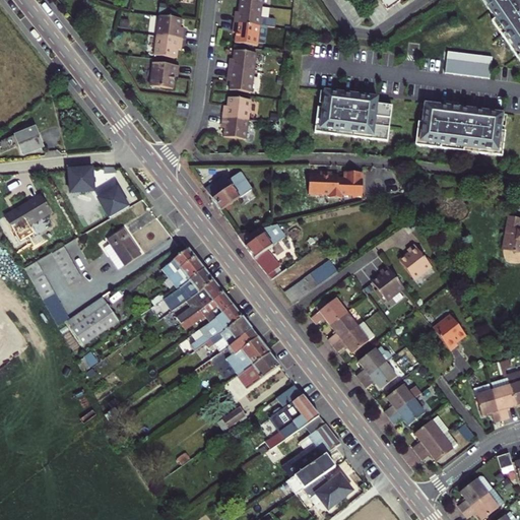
[(519,0),(479,0),(490,15),(486,17),(519,66),(519,0)]
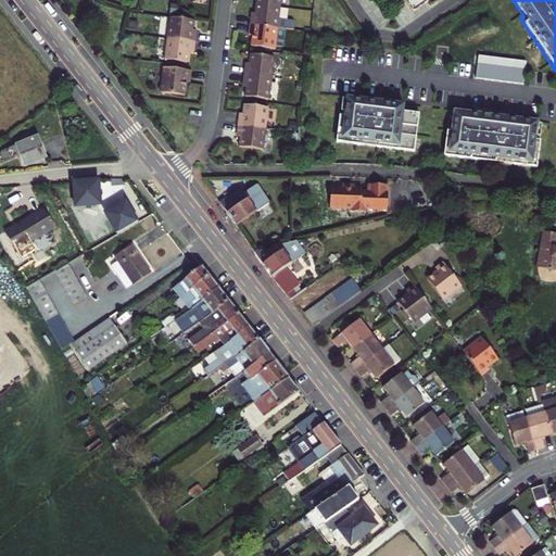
[(276,19),(278,5),(253,2),(251,15),(248,14),(247,22),(282,27),(291,29),(292,23),(290,21),(276,19)]
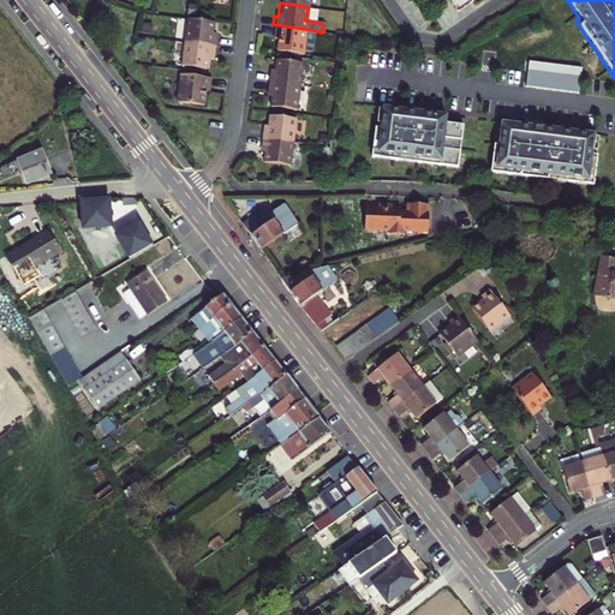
[(185,16),(181,39),(213,43),(214,33),(210,33),(213,19),(195,17),(185,16)]
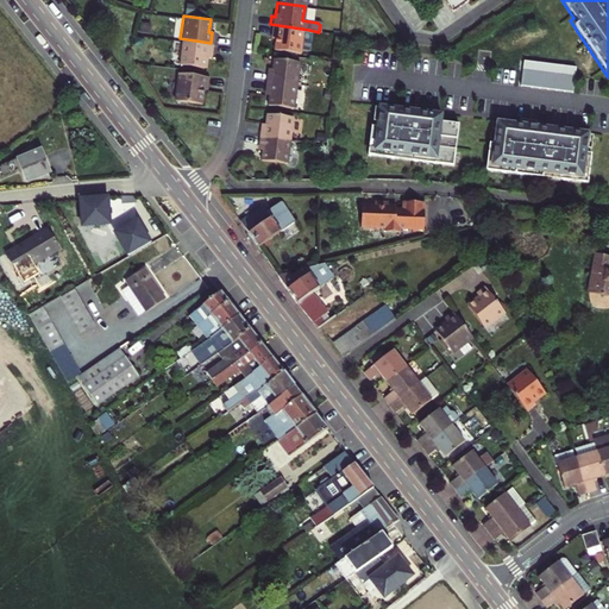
[(309,30),(270,24),(269,35),(272,35),(271,48),(297,51),(299,49),(307,50),(309,30)]
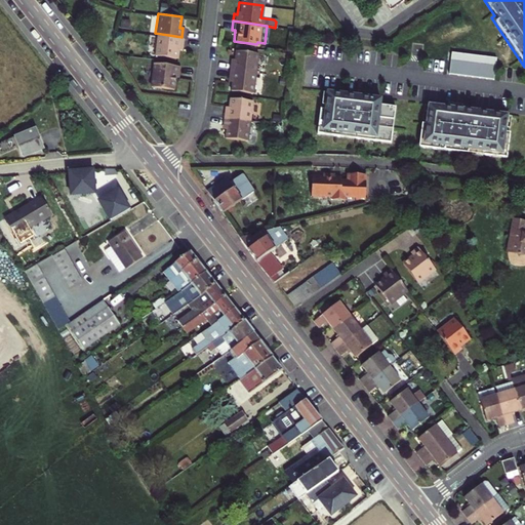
[(182,37),(155,33),(153,52),(175,55),(177,44),(180,44),(182,37)]
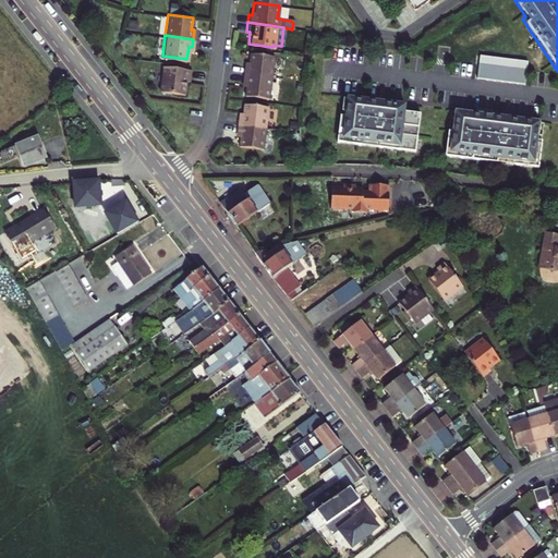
[(526,58),(478,51),(475,75),(523,81),(526,58)]
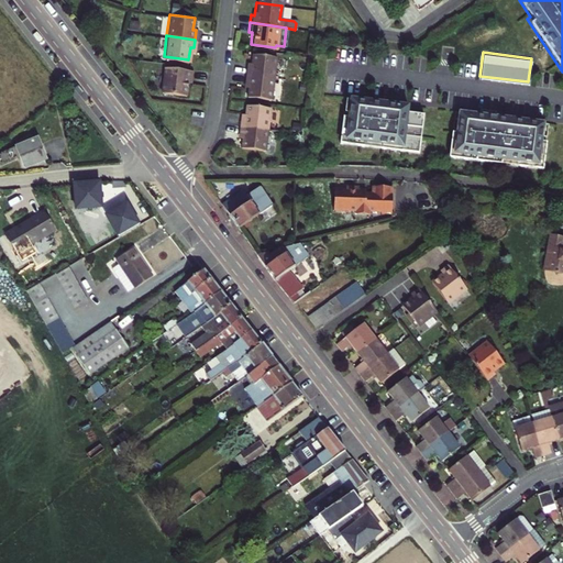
[(243,66),(242,73),(271,77),(274,56),(250,53),(247,66),(243,66)]
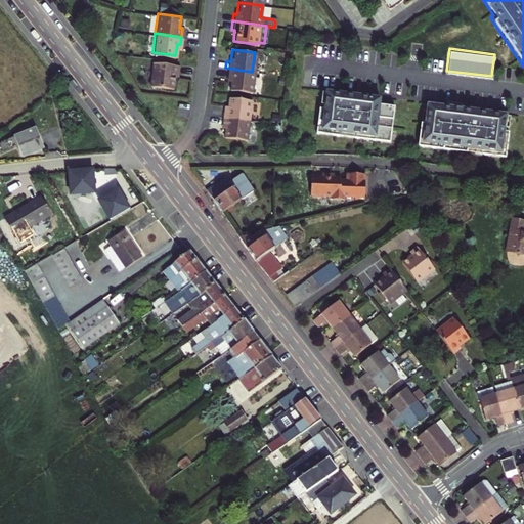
[(148,83),(171,86),(173,72),(176,72),(177,63),(151,60),(148,83)]
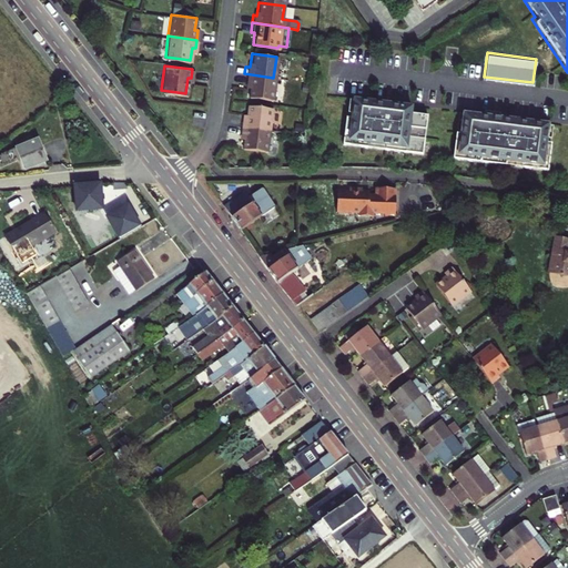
[(273,78),(244,73),(243,83),(247,83),(245,97),(270,100),(273,78)]
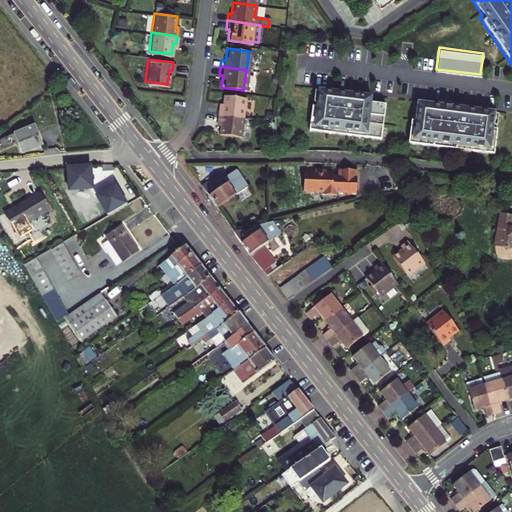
[(306,126),(378,136),(383,100),(368,98),(369,92),(317,85),(314,102),(310,101),(306,126)]
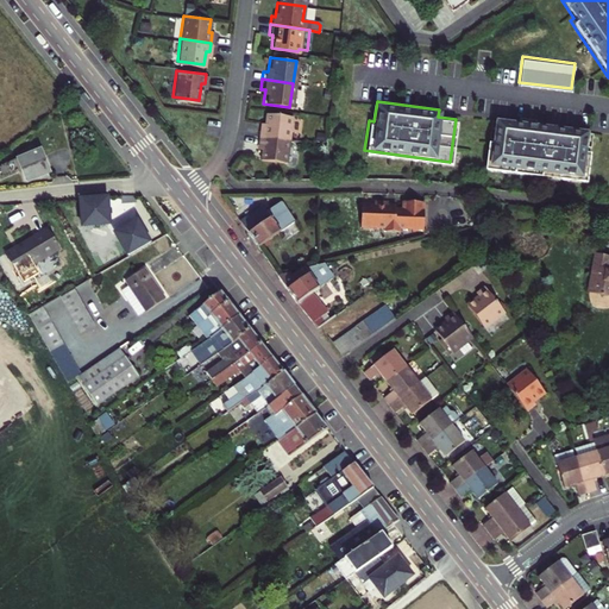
[(253,133),(284,138),(288,115),(262,112),(261,126),(255,125),(253,133)]
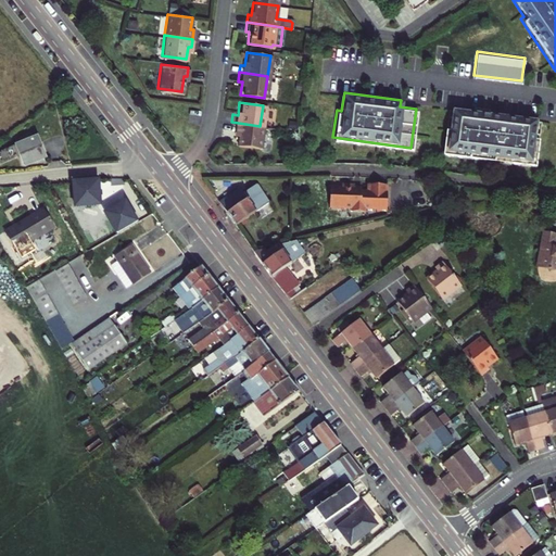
[(441,151),(534,164),(538,137),(532,137),(533,131),(536,133),(539,121),(534,119),(535,118),(451,108),(451,109),(447,108),(445,121),(450,122),(449,125),(444,125),(441,151)]
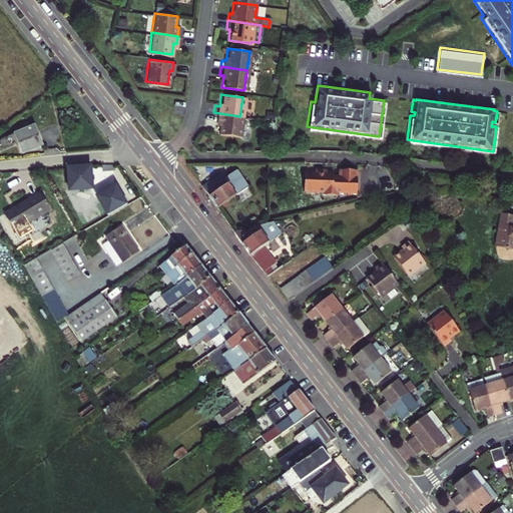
[(239,116),(213,112),(212,120),(217,121),(215,133),(236,135),(239,116)]
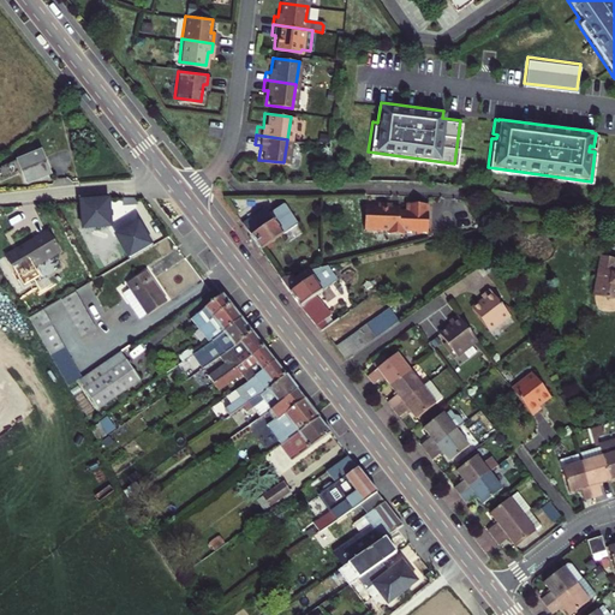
[(0,167),(0,180),(22,172),(27,185),(49,175),(40,151),(0,167)]
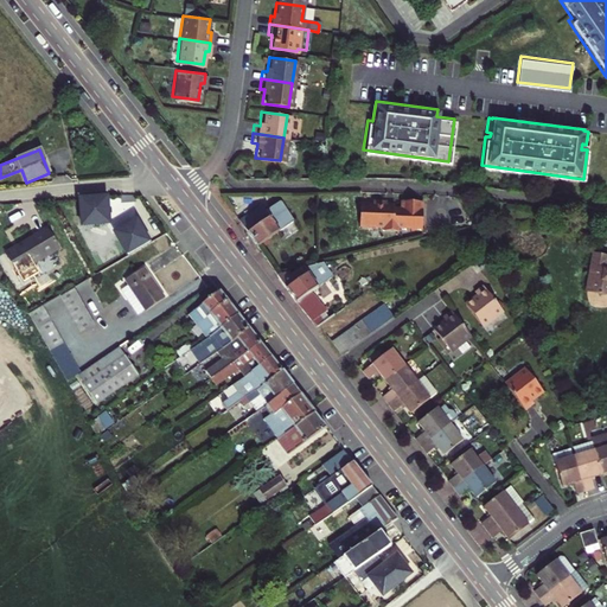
[(104,195),(78,198),(81,225),(108,223),(104,195)]
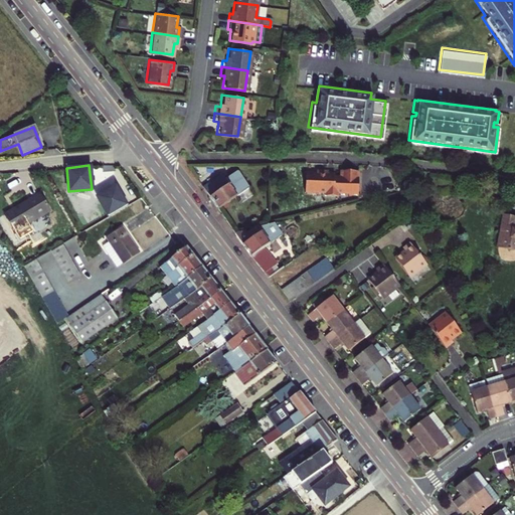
[(334,176),(328,176),(328,173),(328,170),(316,170),(316,172),(306,172),(305,191),(326,191),(326,194),(338,195),(338,192),(349,192),(354,192),(358,192),(359,170),(340,169),(340,176),(334,176)]
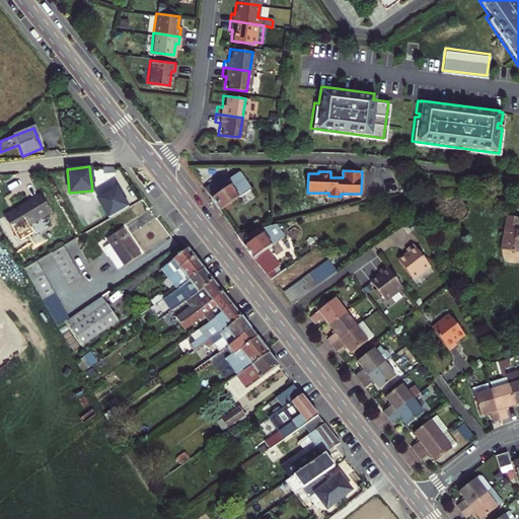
[(228,180),(224,175),(206,189),(221,211),(252,190),(241,172),(228,180)]
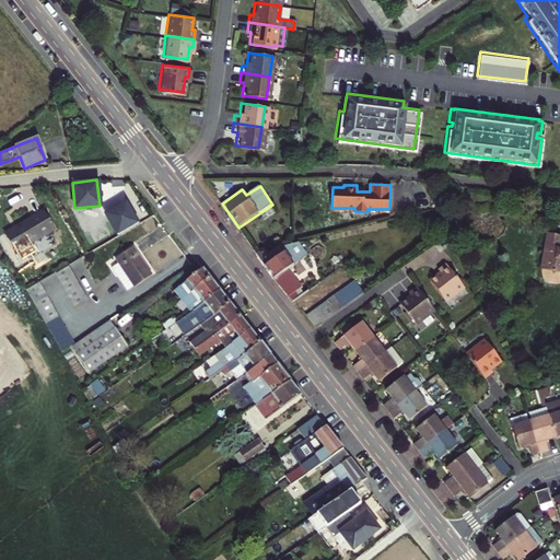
[(117,235),(137,223),(125,202),(105,214),(117,235)]
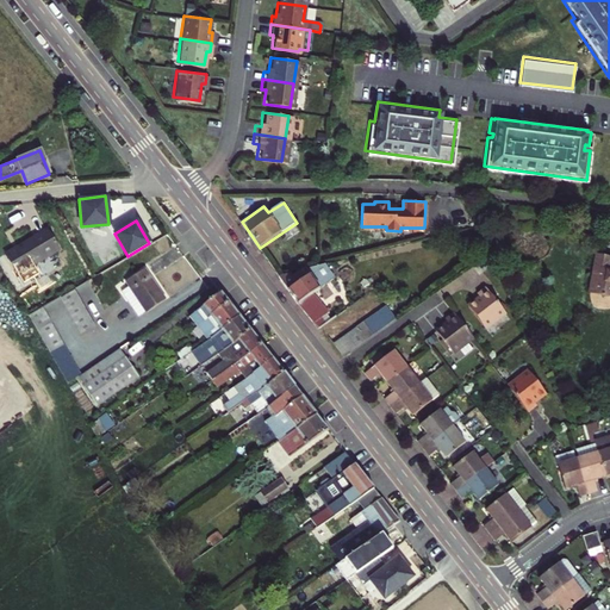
[(58,229),(57,226),(18,249),(32,274),(72,251),(58,229)]
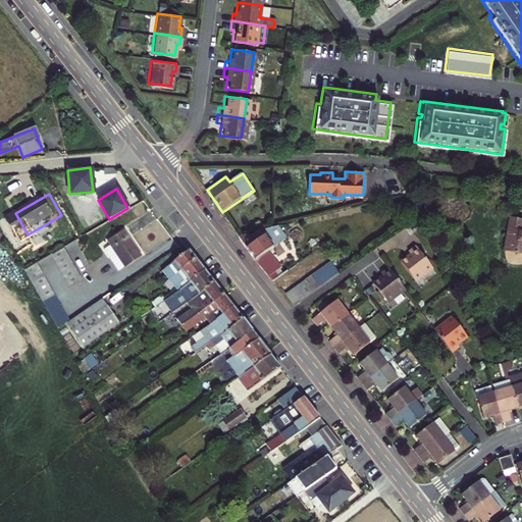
[(521,221),(521,222),(521,217),(509,215),(504,249),(521,251),(521,221)]
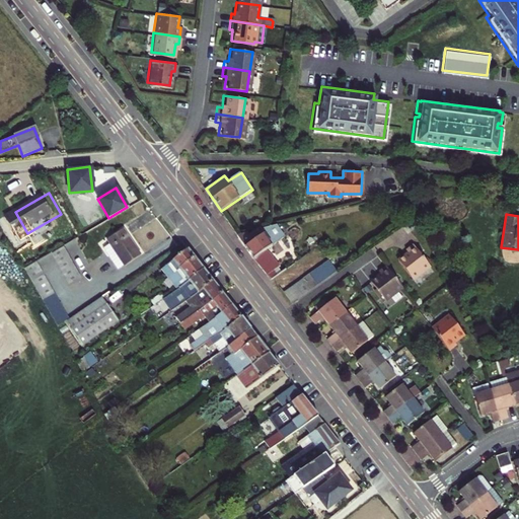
[(249,235),(247,232),(237,234),(255,260),(274,280),(284,273),(281,268),(282,267),(271,249),(284,239),(275,225),(256,230),(249,235)]
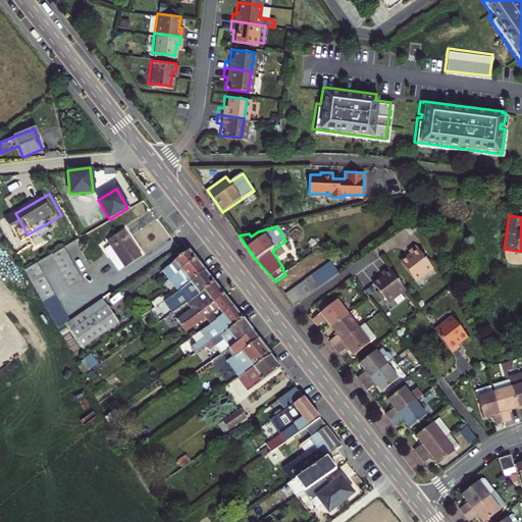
[(107,248),(121,268),(127,264),(128,266),(144,255),(126,228),(110,240),(113,243),(107,248)]
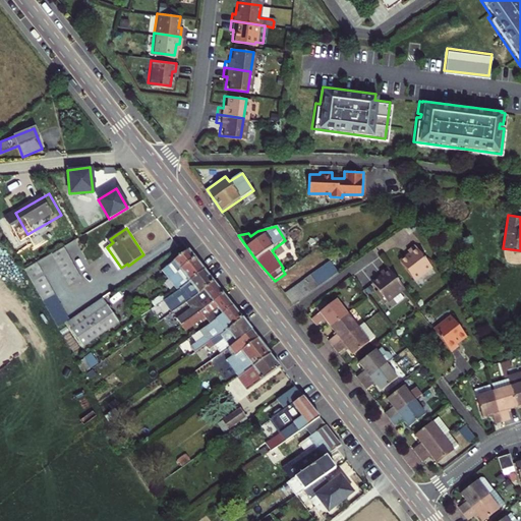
[(402,261),(416,279),(433,266),(417,243),(407,250),(410,254),(402,261)]
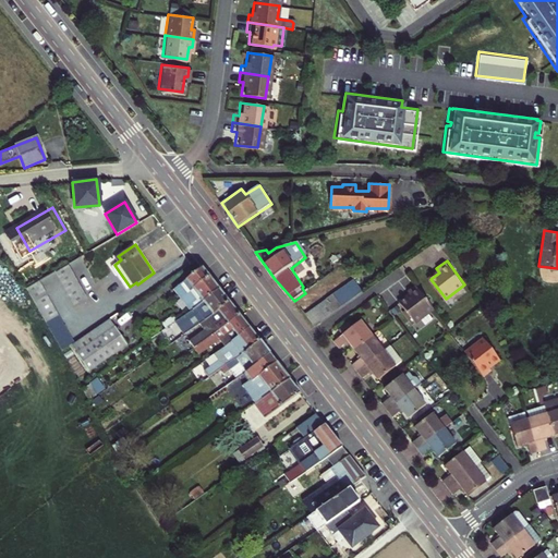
[(69,263),(57,270),(77,305),(89,298),(69,263)]
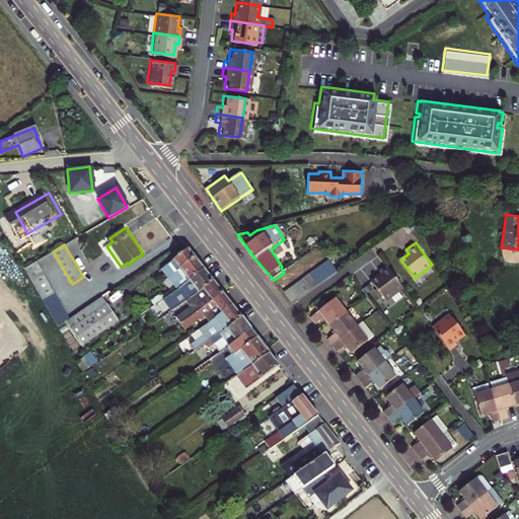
[(303,274),(326,260),(319,248),(297,263),(303,274)]
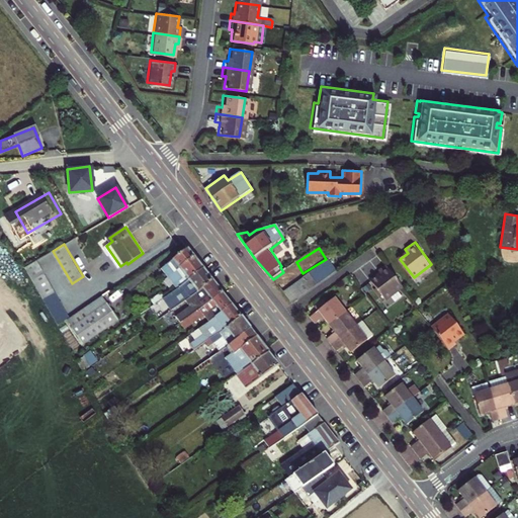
[(188,249),(184,251),(160,268),(174,288),(189,278),(203,268),(188,249)]
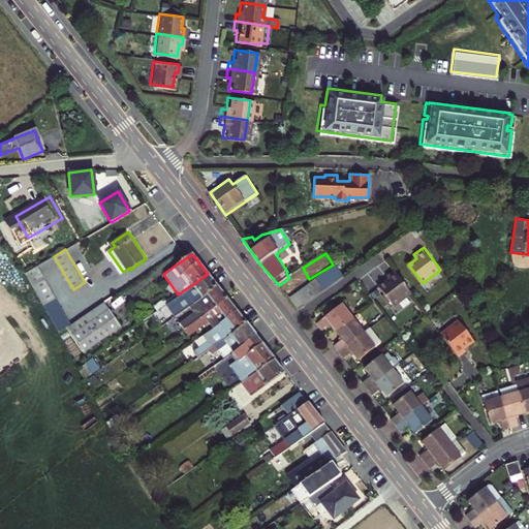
[(24,274),(59,332),(72,323),(37,266),(24,274)]
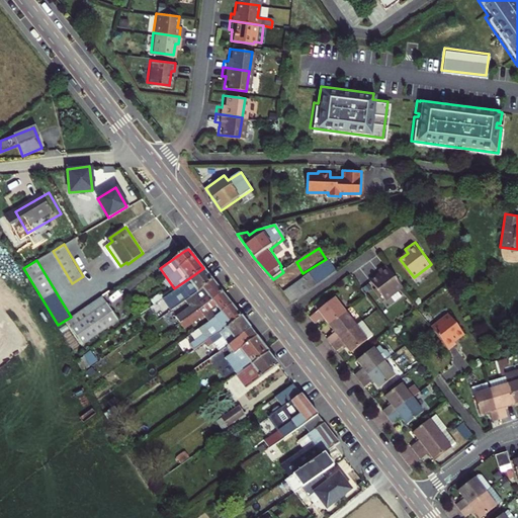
[(323,265),(331,277),(338,272),(330,261),(329,260),(323,265)]
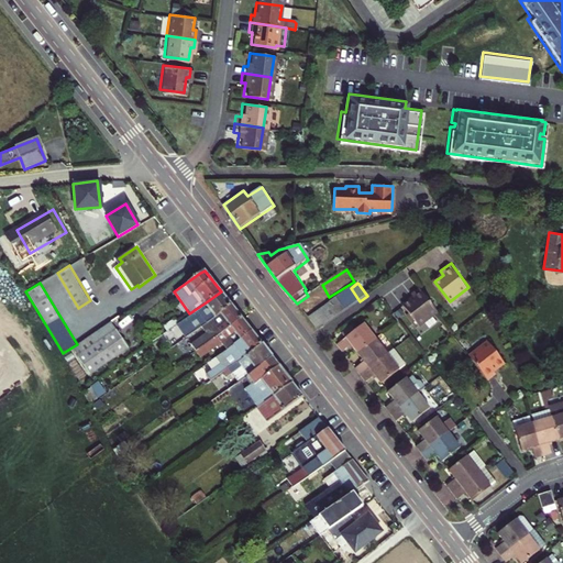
[(439,310),(421,287),(414,293),(416,296),(405,305),(420,324),(439,310)]
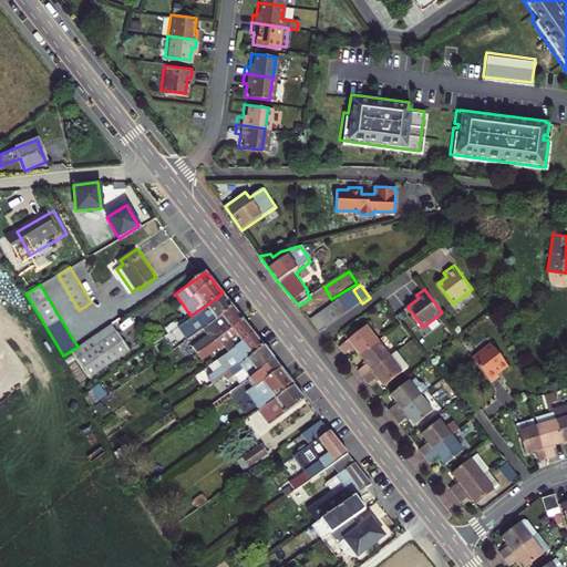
[(354,308),(362,303),(353,290),(346,296),(354,308)]
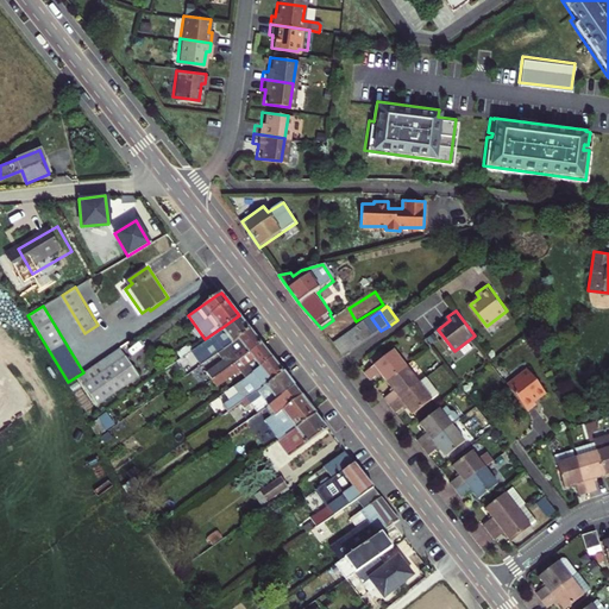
[(381,331),(371,318),(364,322),(374,337),(381,331)]
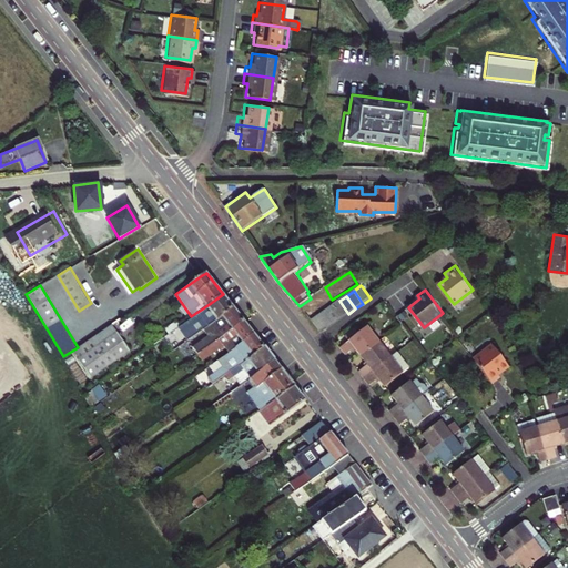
[(340,301),(333,306),(342,318),(348,314),(340,301)]
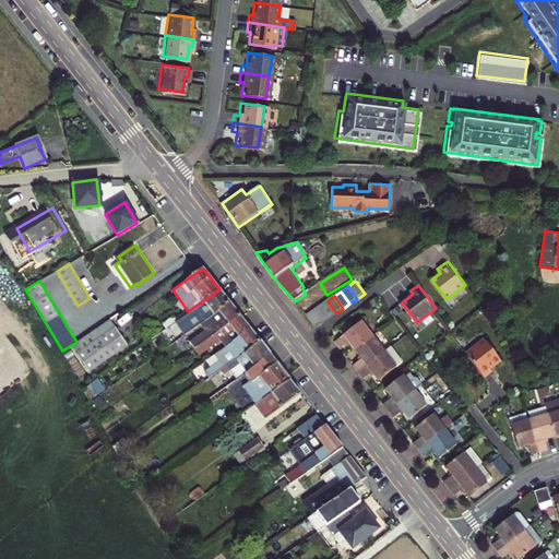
[(188,311),(185,313),(191,323),(183,329),(187,333),(200,324),(213,314),(204,300),(188,311)]
